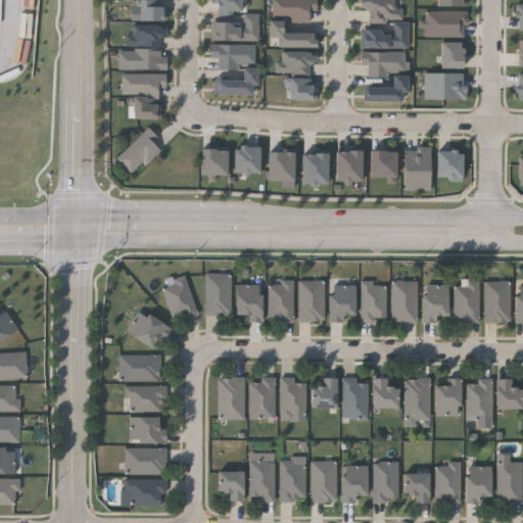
[(165,0),(165,20),(139,20),(139,0),(165,0)]
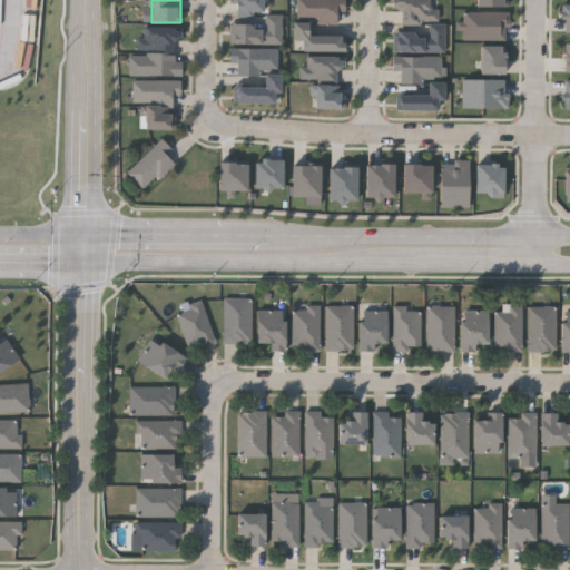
[(232,0),(262,0),(262,12),(232,12),(232,0)]
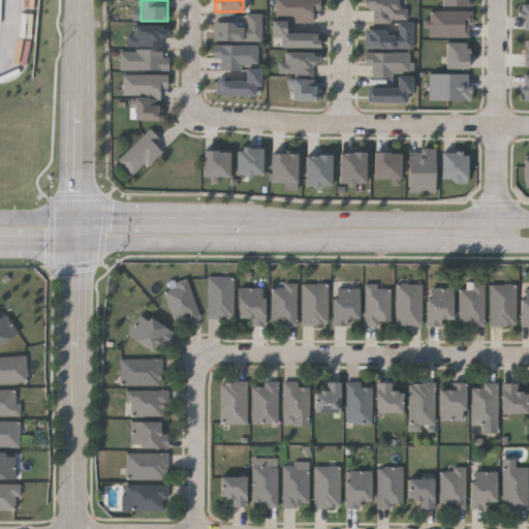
[(276,0),(321,0),(321,11),(313,11),(313,22),(292,22),(292,16),(276,16),(276,0)]
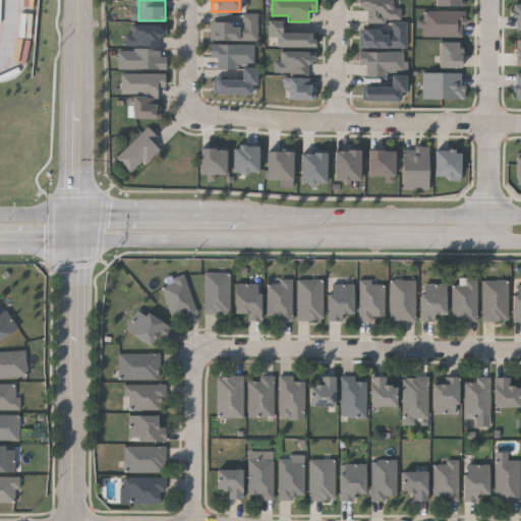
[(406,48),(359,47),(359,29),(390,30),(391,19),(362,19),(362,0),(400,0),(400,20),(406,20),(406,48)]
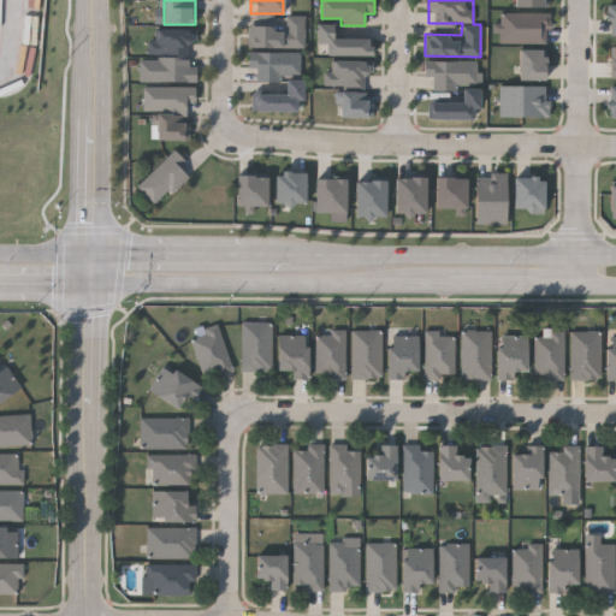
[(502,43),(548,43),(548,30),(552,30),(552,13),(502,13),(502,24),(495,24),(493,34),(502,34),(502,43)]
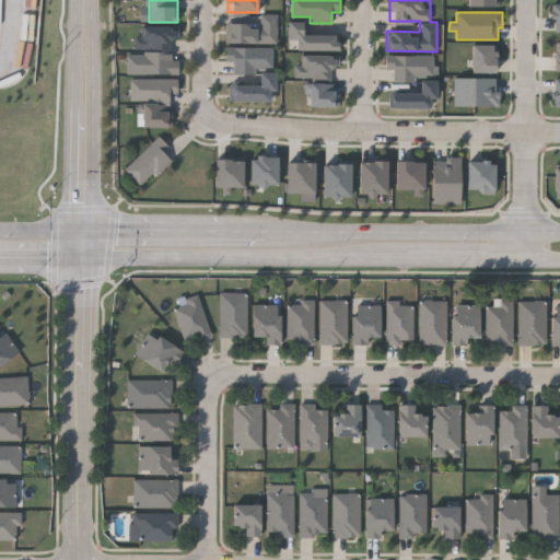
[(277,43),(225,42),(225,23),(259,23),(259,13),(277,14),(277,43)]
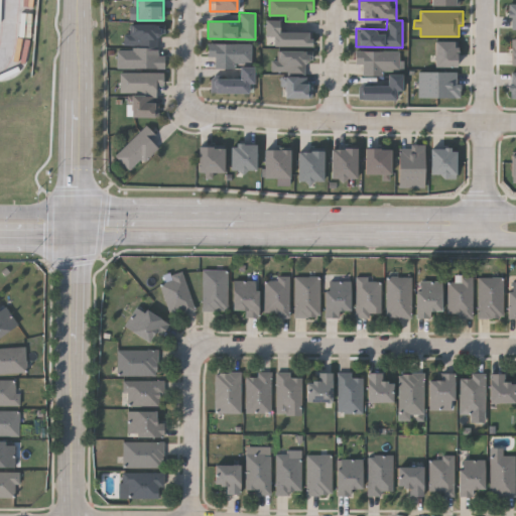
[(272,37),(264,37),(264,19),(280,19),(280,29),(311,31),(311,46),(272,45),(272,37)]
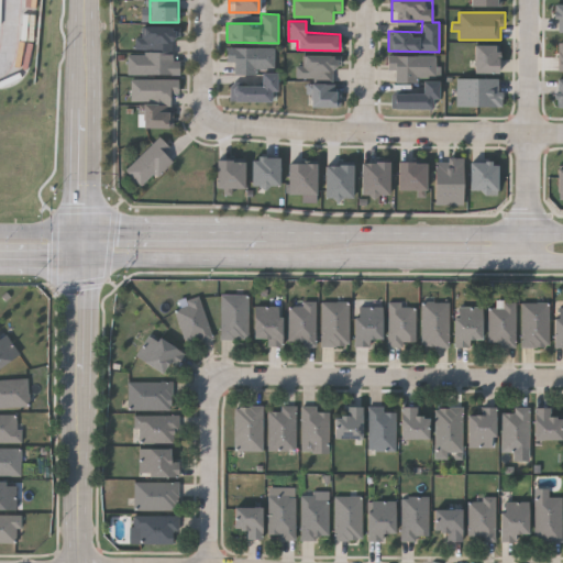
[(129,76),(181,76),(181,62),(173,62),(173,39),(181,39),(181,28),(144,28),(144,39),(138,39),(138,53),(129,53),(129,76)]
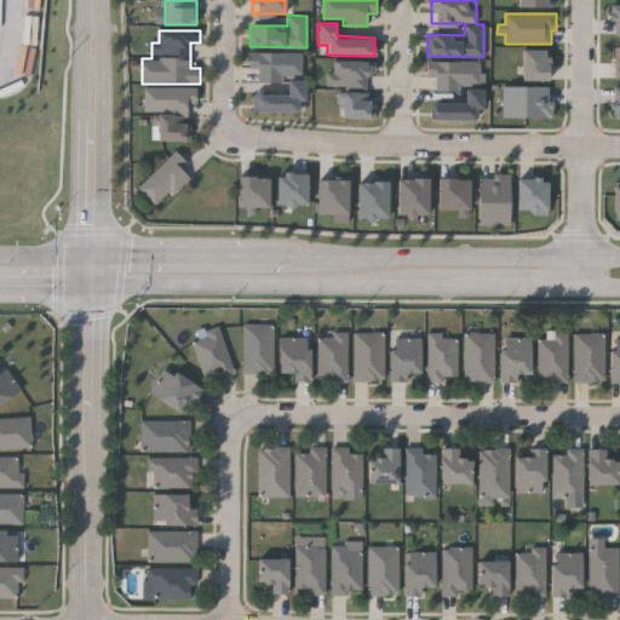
[(551,82),(551,50),(524,50),(524,81),(551,82)]
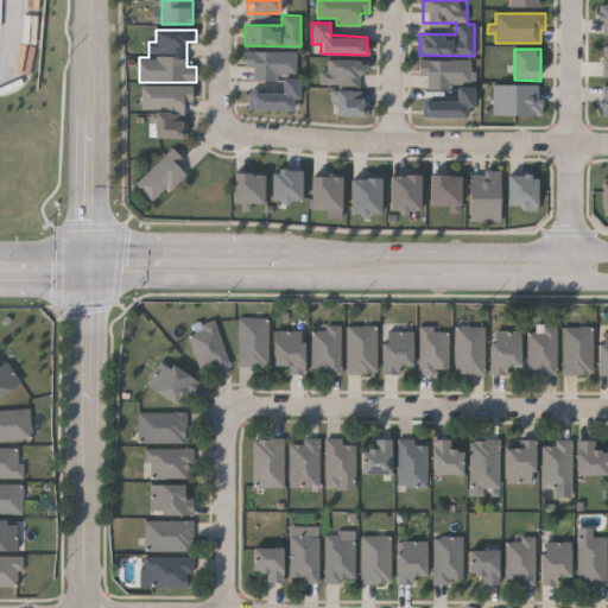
[(298,51),(298,111),(249,109),(249,92),(282,92),(282,78),(253,78),(253,67),(245,67),(245,51),(298,51)]
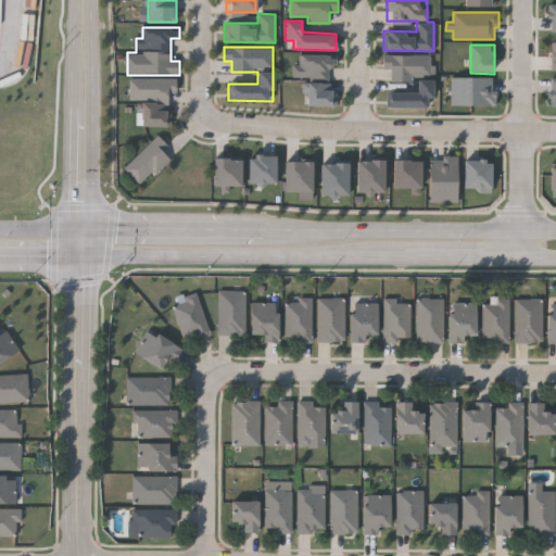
[(330,54),(330,77),(293,77),(293,63),(298,63),(298,54),(330,54)]
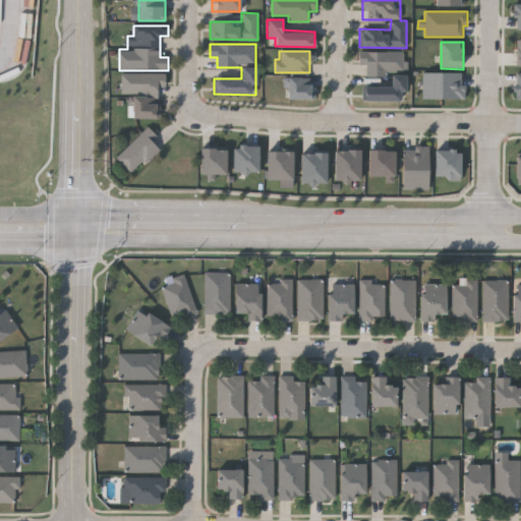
[(403,52),(403,72),(405,72),(405,102),(363,101),(363,85),(390,87),(390,74),(365,74),(365,64),(359,64),(359,51),(403,52)]
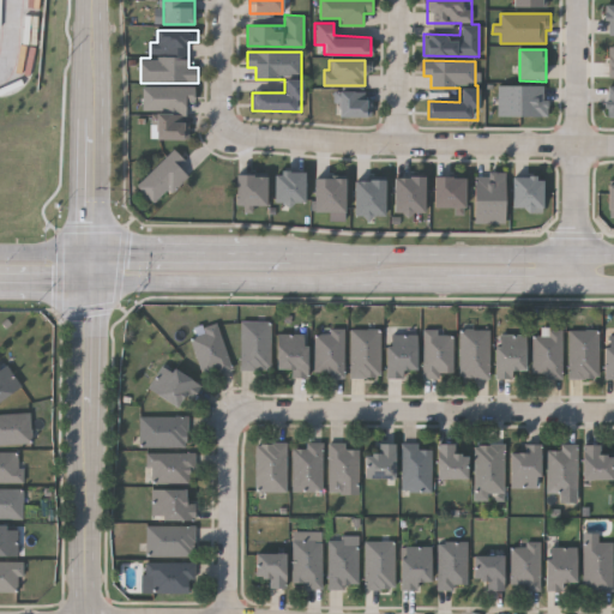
[(196,85),(196,109),(143,109),(143,85),(196,85)]
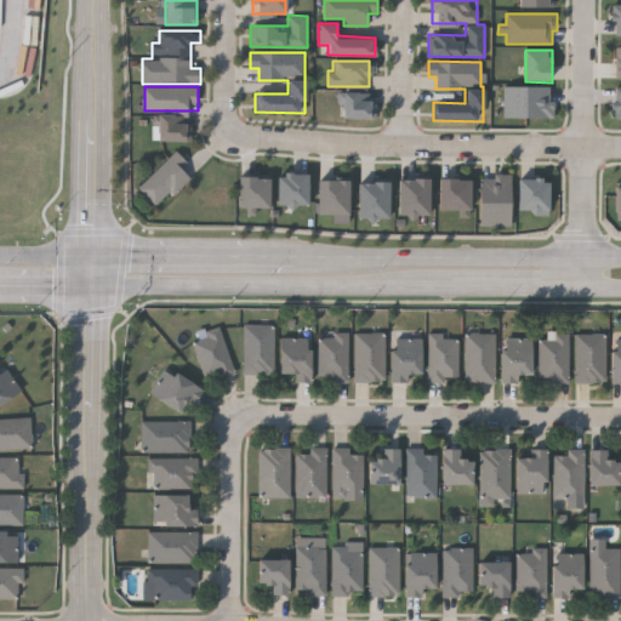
[(505,118),(553,119),(553,87),(505,87),(505,118)]
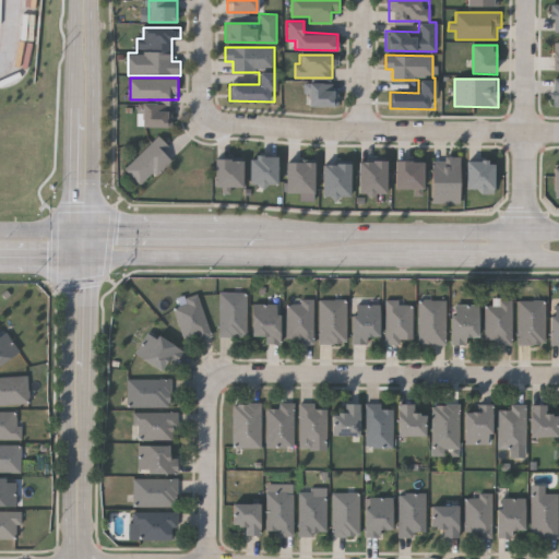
[(336,83),(336,106),(307,106),(307,83),(336,83)]
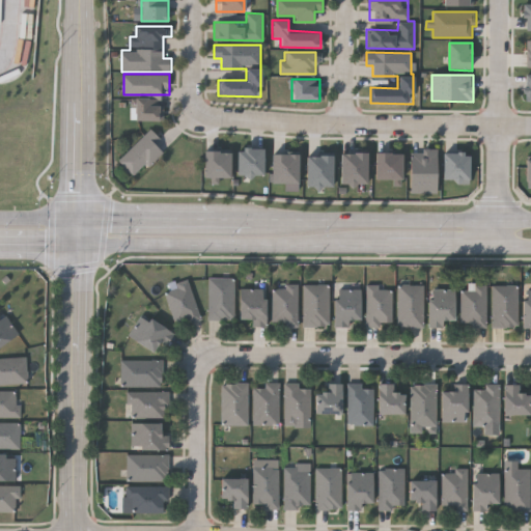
[(161,120),(134,120),(134,99),(161,99),(161,120)]
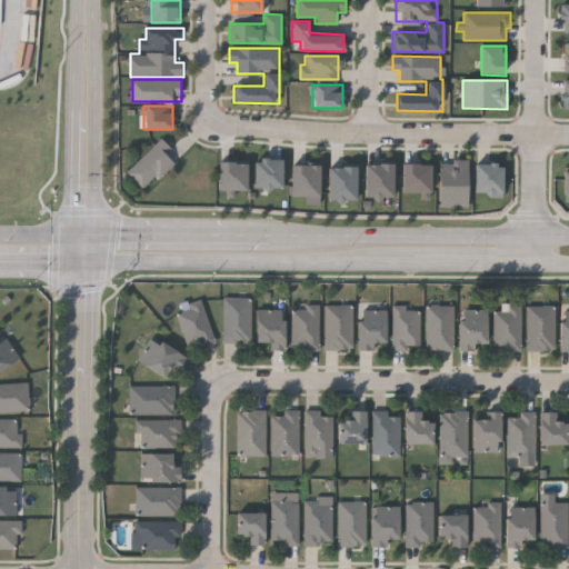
[(145,189),(127,171),(160,138),(178,156),(145,189)]
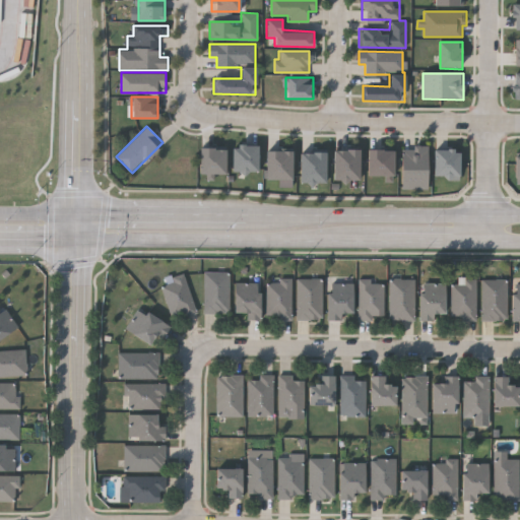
[(235,146),(234,173),(260,173),(260,147),(235,146)]
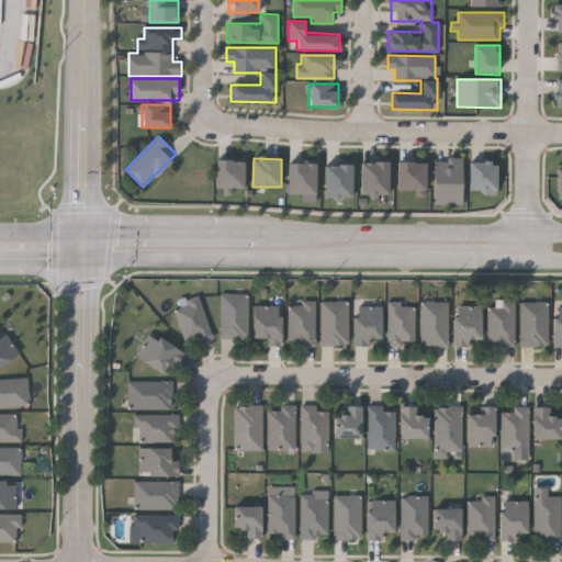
[(436,163),(435,204),(463,205),(464,158),(448,158),(448,163),(436,163)]
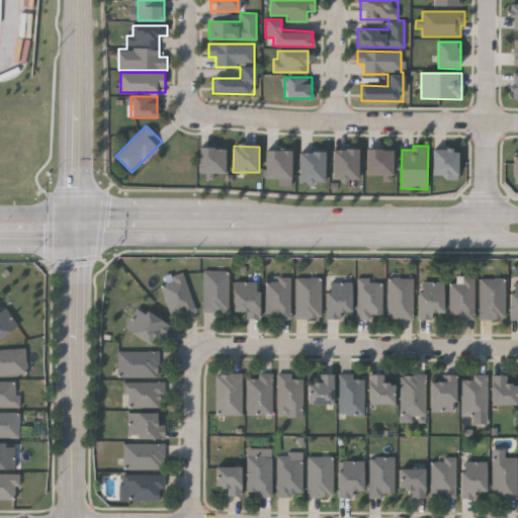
[(227,148),(202,149),(202,180),(214,180),(214,174),(227,174),(227,148)]
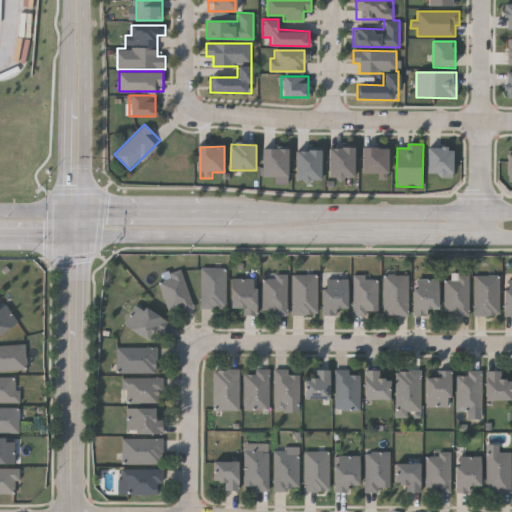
[(276,178),(276,185),(289,185),(290,149),(264,148),(263,177),(276,178)]
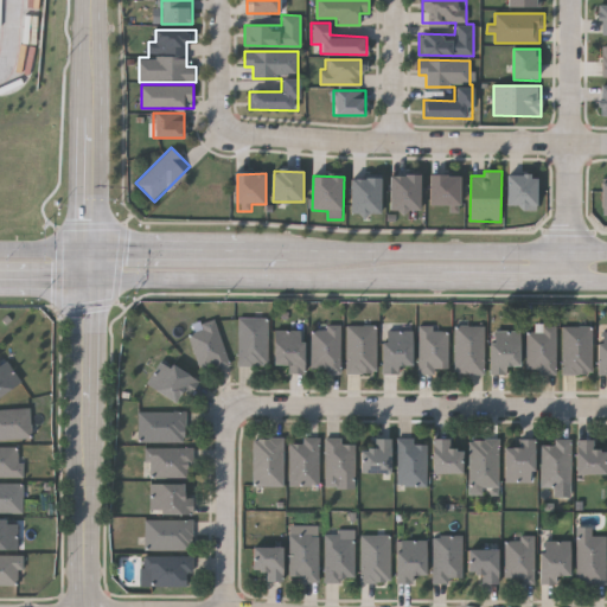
[(421,211),(422,176),(391,176),(391,211),(421,211)]
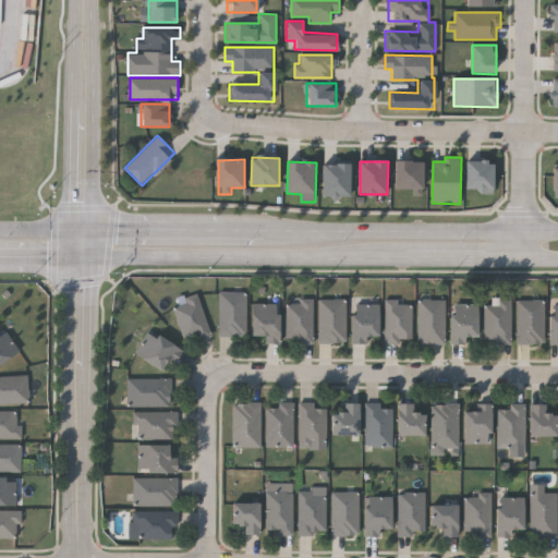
[(396,189),(414,190),(414,196),(424,196),(424,161),(397,161),(396,189)]
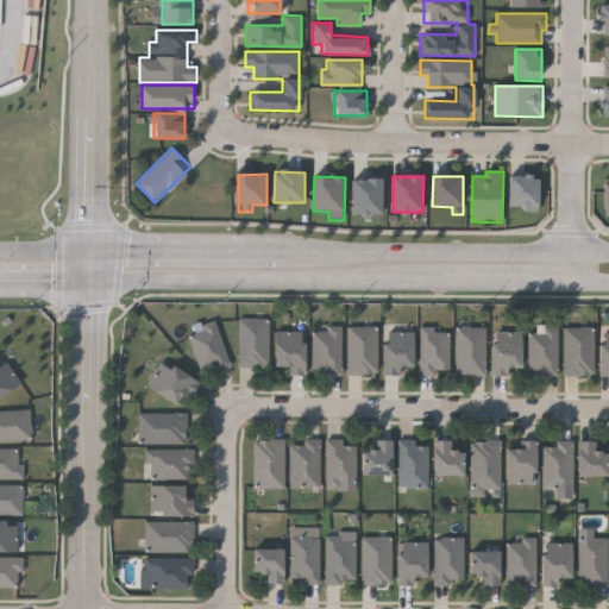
[(510,176),(509,209),(540,211),(541,176),(510,176)]
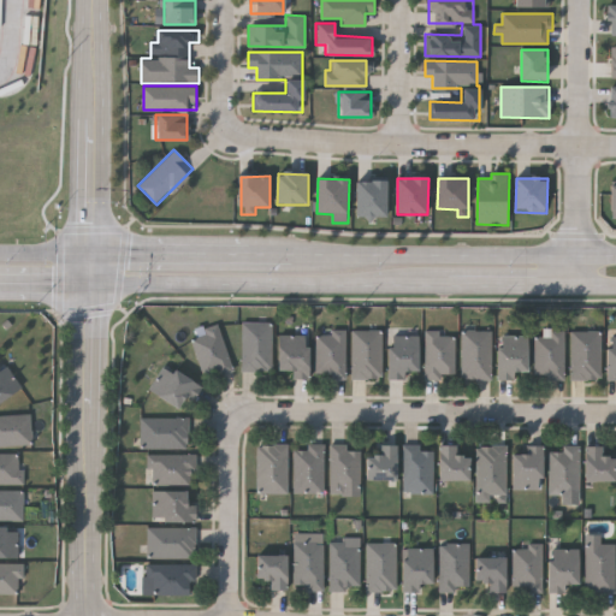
[(388,218),(388,182),(357,181),(357,218),(388,218)]
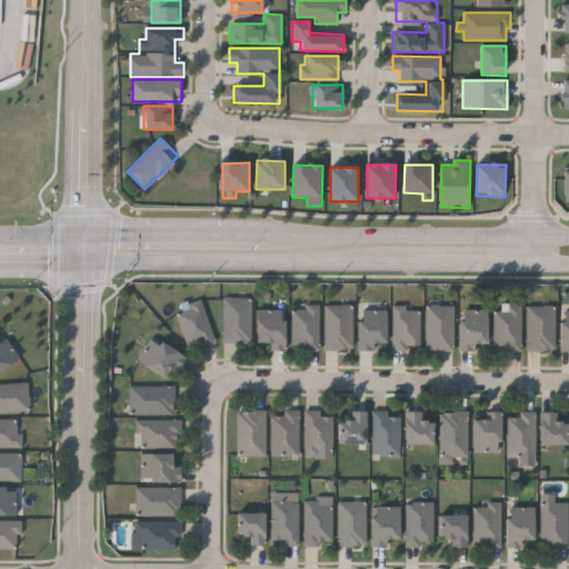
[(250,297),(250,342),(223,342),(223,297),(250,297)]
